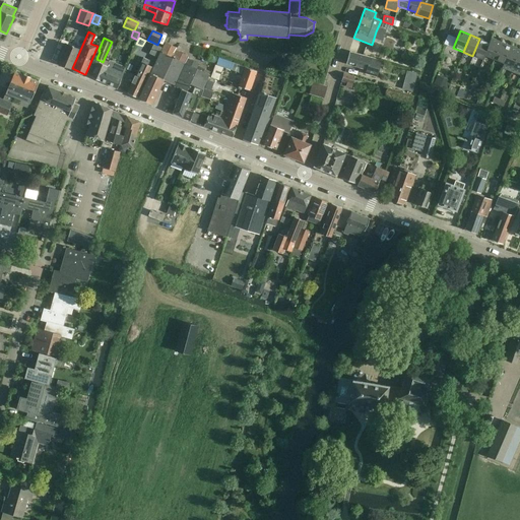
[(494,59),(501,42),(491,38),(489,42),(490,42),(482,60),(484,56),(494,59)]
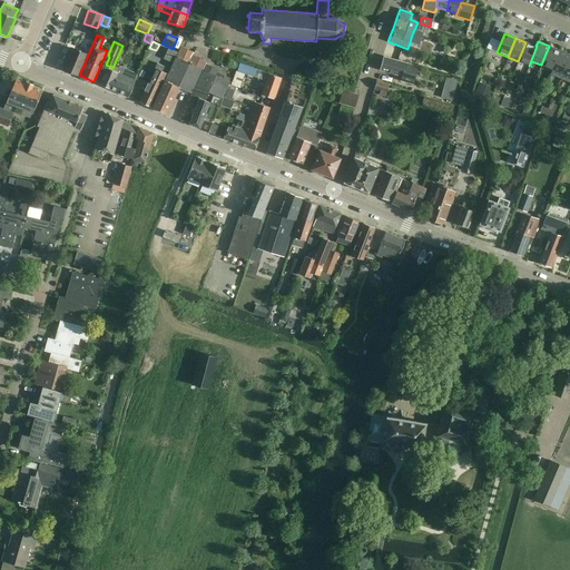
[(537,46),(536,46),(526,42),(518,61),(529,66),(537,46)]
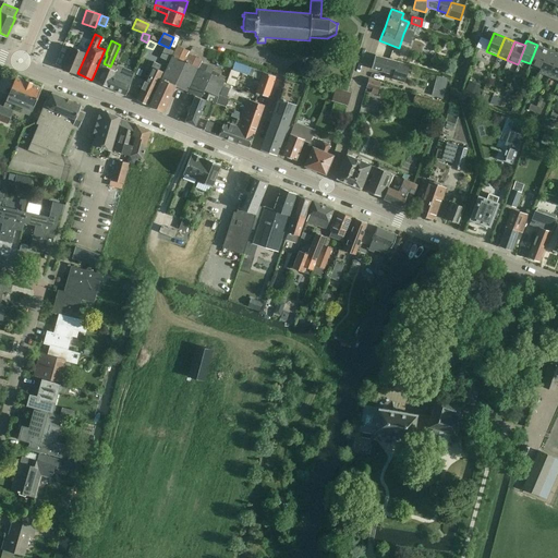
[(157,44),(153,51),(166,57),(169,49),(157,44)]
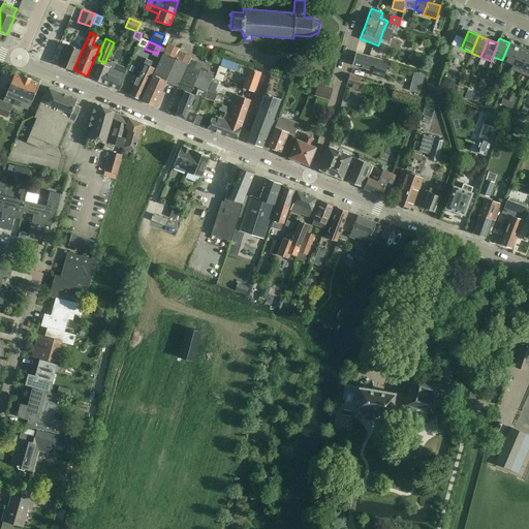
[(511,64),(519,47),(509,42),(502,60),(511,64)]
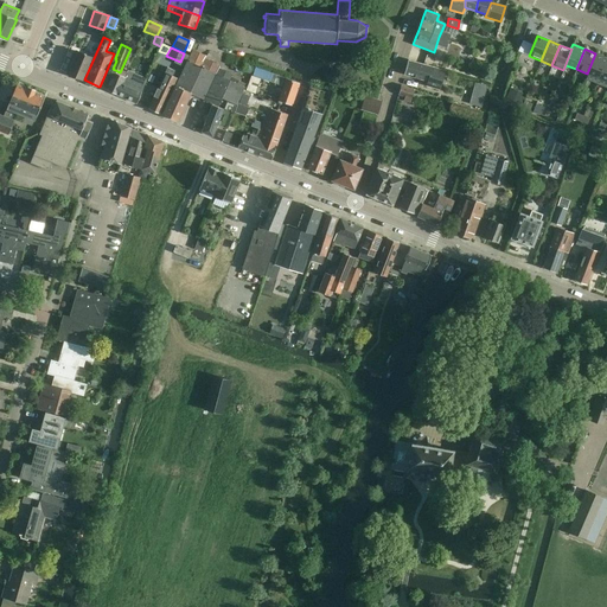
[(84,81),(93,58),(76,50),(66,72),(84,81)]
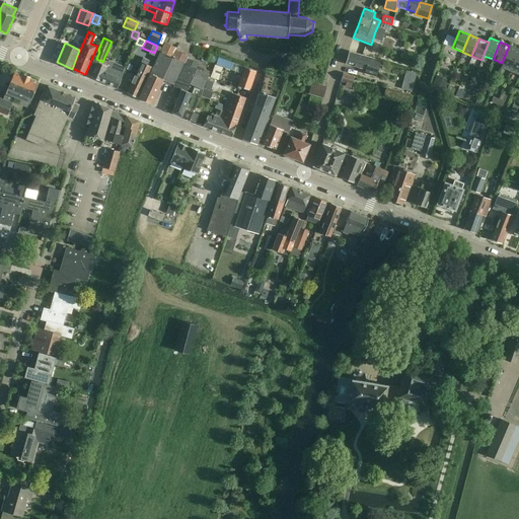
[(162,79),(175,51),(176,48),(164,43),(149,74),(161,80),(162,80),(162,79)]
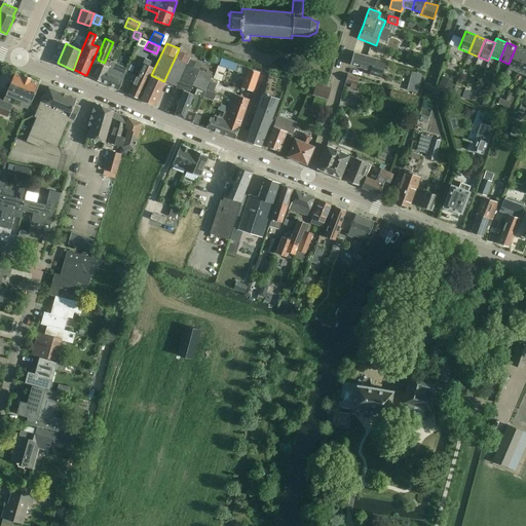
[(517,72),(525,50),(516,46),(509,64),(510,64),(508,68),(517,72)]
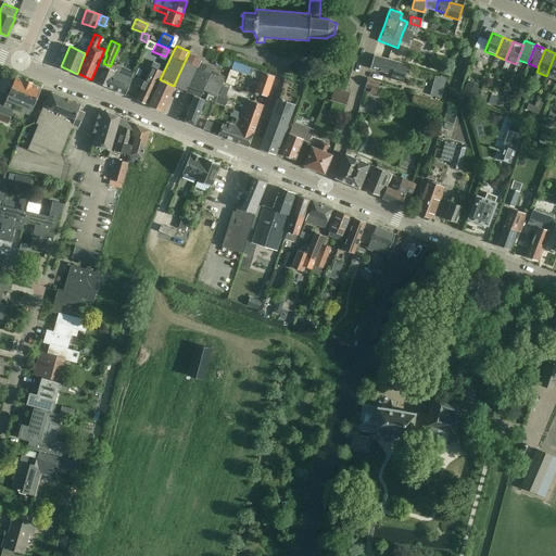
[(555,79),(555,53),(546,76),(555,79)]
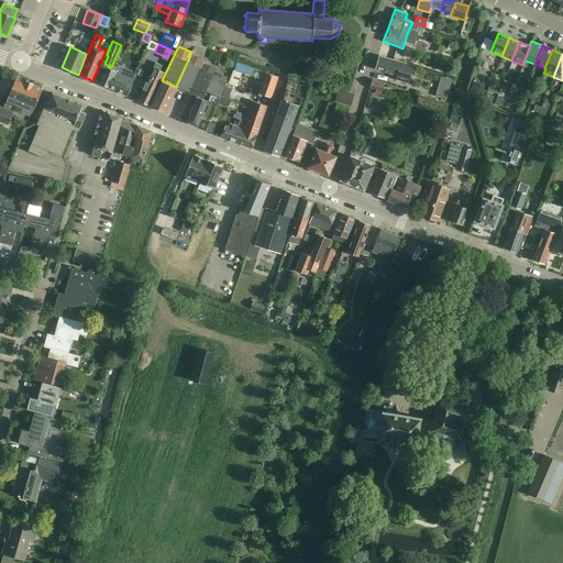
[(203,61),(190,55),(176,86),(189,91),(201,63),(203,61)]
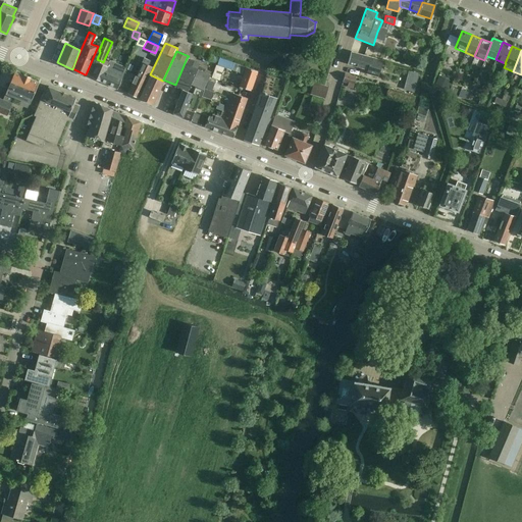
[(377,77),(382,60),(373,58),(350,51),(347,64),(367,69),(365,74),(377,77)]
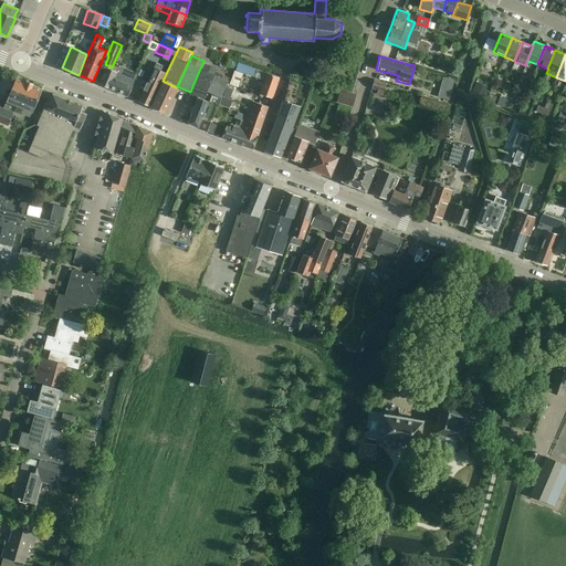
[(227,60),(224,66),(236,70),(238,63),(227,60)]
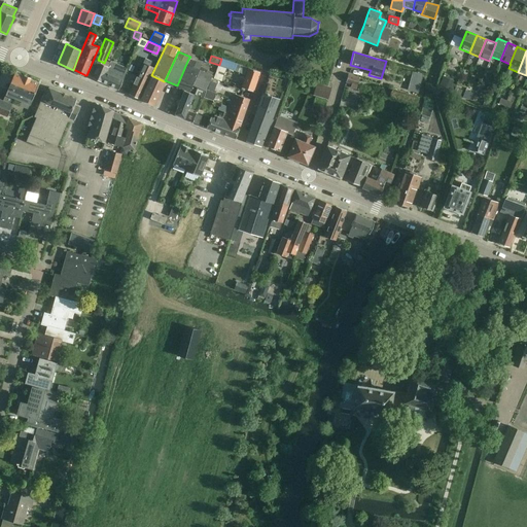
[(137,76),(147,81),(153,68),(149,66),(151,62),(145,59),(137,76)]
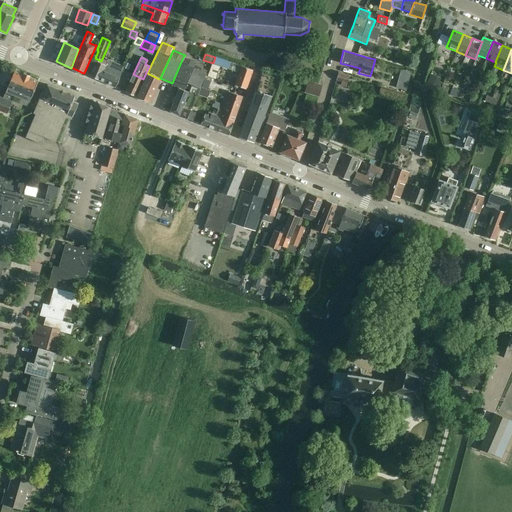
[(195,63),(183,57),(172,83),(172,84),(178,87),(178,88),(183,90),(194,65),(195,63)]
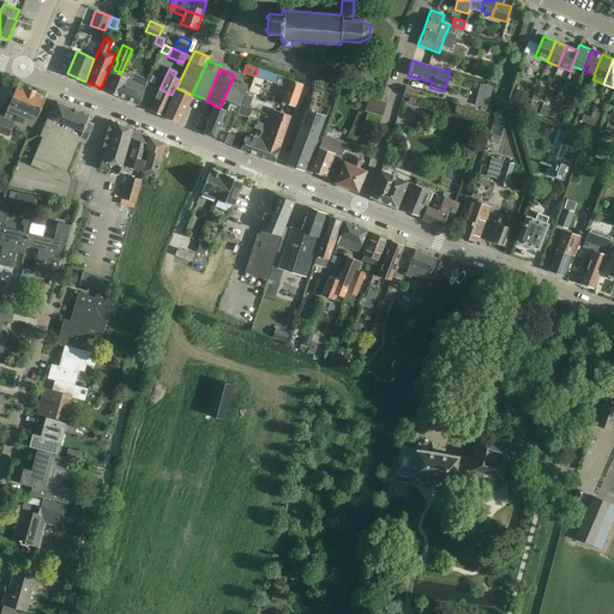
[(302,84),(265,71),(258,68),(256,76),(256,77),(253,76),(248,92),(258,95),(264,79),(283,86),(286,86),(281,102),(295,107),(302,84)]
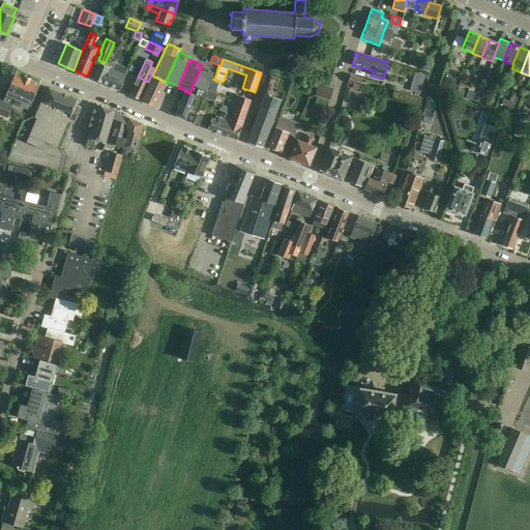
[(98,63),(92,79),(101,83),(119,90),(126,75),(124,74),(110,67),(109,67),(98,63)]
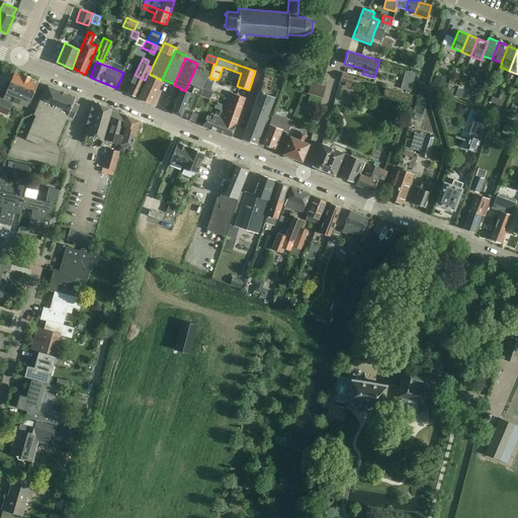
[(193,86),(201,89),(208,74),(207,74),(208,71),(196,66),(185,91),(190,93),(193,86)]
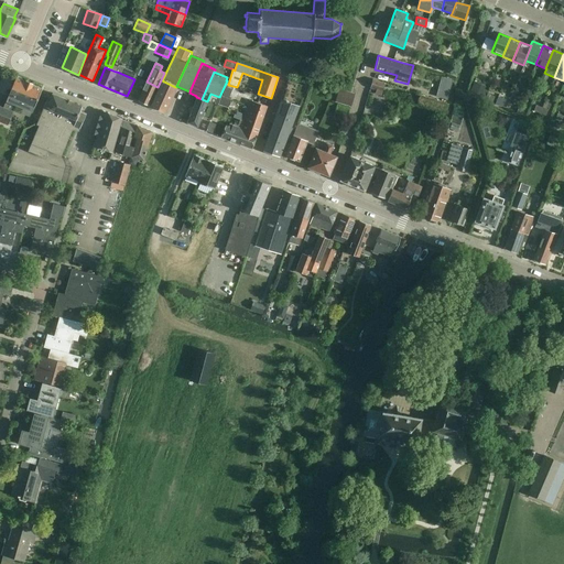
[(448,93),(452,79),(441,76),(437,89),(448,93)]
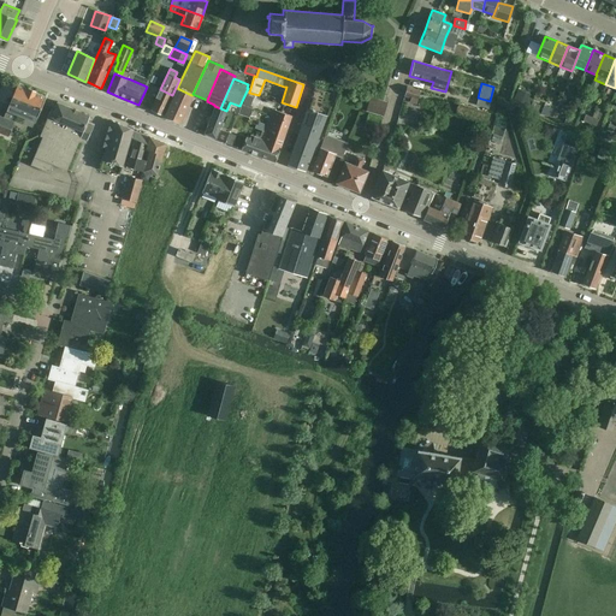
[(28,89),(17,84),(6,111),(3,117),(0,116),(0,132),(7,136),(15,122),(13,122),(17,114),(24,118),(22,123),(31,128),(34,122),(35,123),(46,96),(35,92),(28,88),(28,89)]
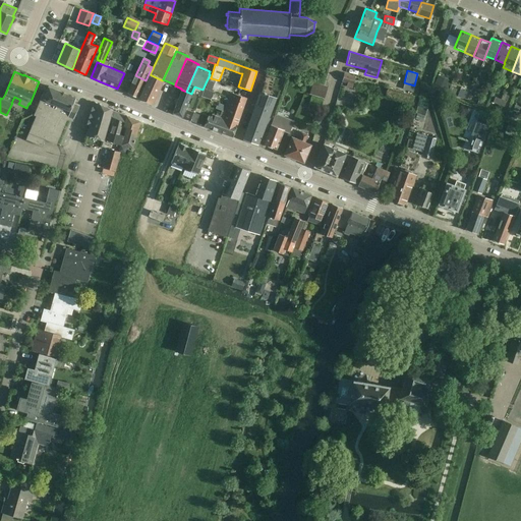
[(351,89),(355,77),(355,76),(344,72),(341,80),(347,82),(346,87),(351,89)]
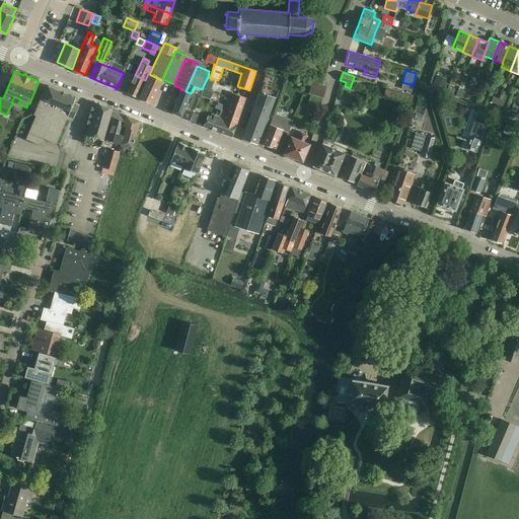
[(152,103),(162,80),(161,80),(149,74),(139,98),(152,103)]
